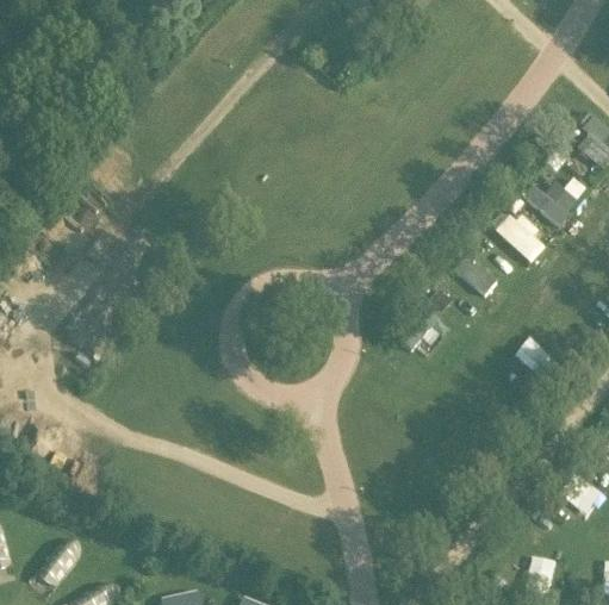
[(608,0),(586,0),(582,7),(601,20),(608,7),(608,0)]
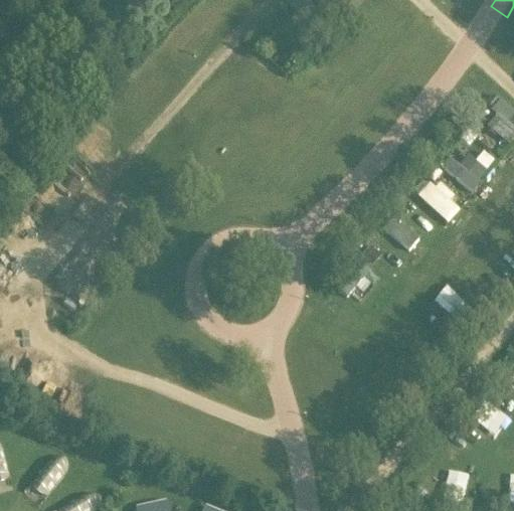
[(420,87),(410,98),(423,111),(434,100),(420,87)]
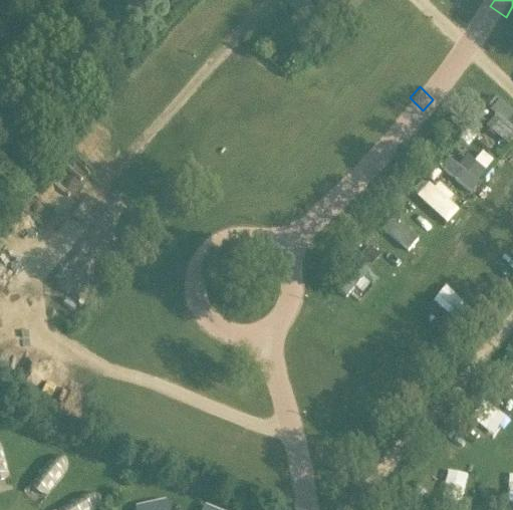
[(512,107),(491,93),(483,106),(491,111),(482,124),(512,144),(512,142),(512,107)]
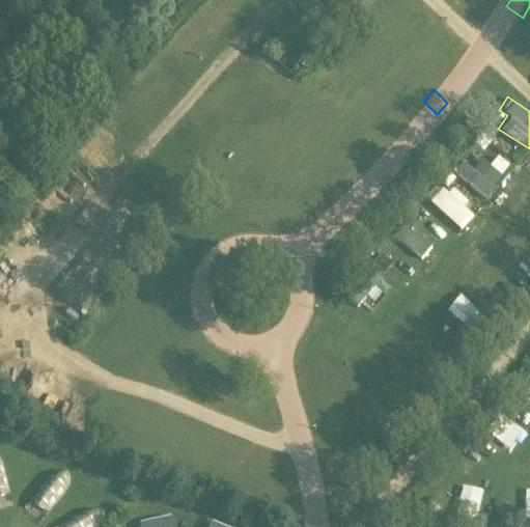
[(473,168),(463,160),(454,170),(485,195),(511,164),(499,154),(491,163),(483,157),(473,168)]
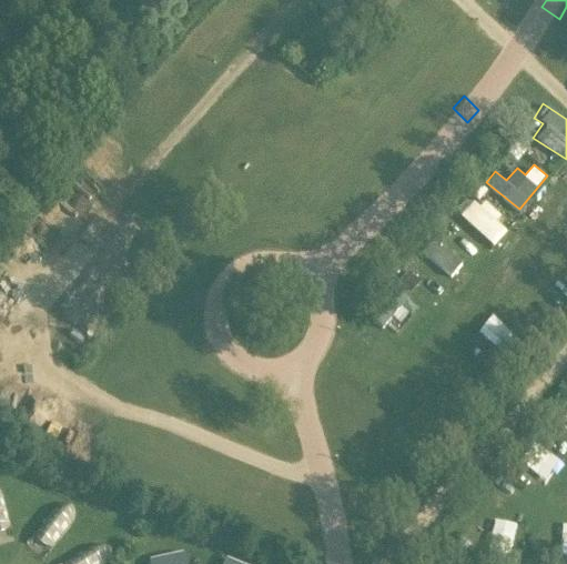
[(404,198),(382,225),(400,240),(422,211),(404,198)]
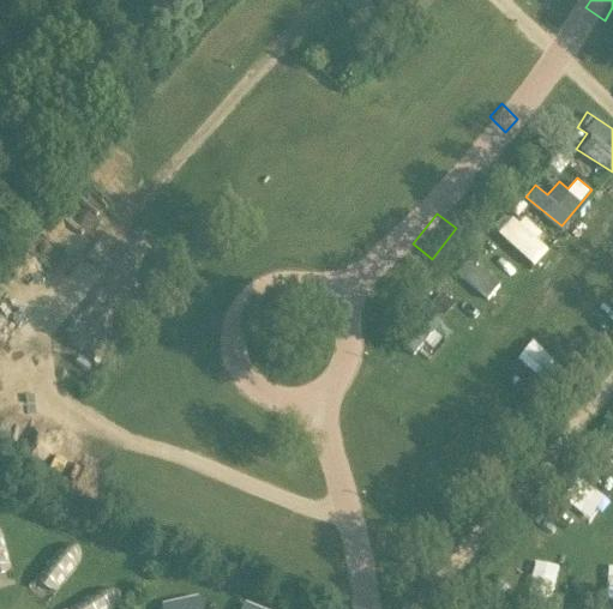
[(511,213),(497,230),(535,264),(550,247),(511,213)]
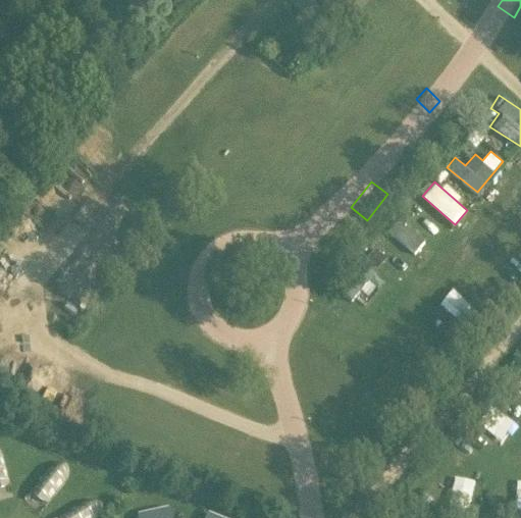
[(389,252),(417,225),(403,211),(376,238),(389,252)]
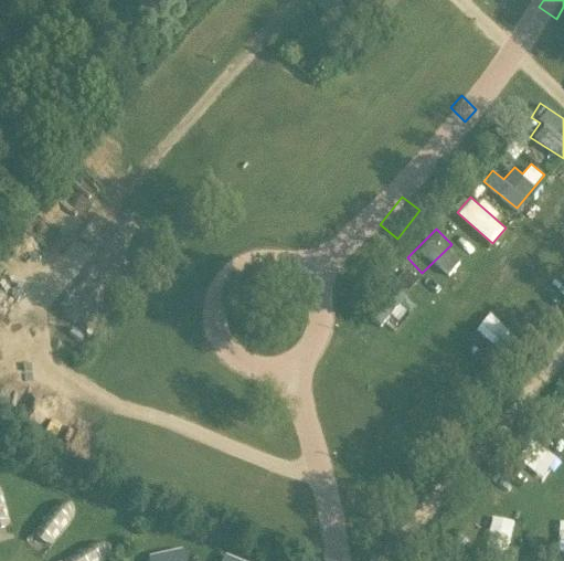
[(504,355),(519,339),(490,313),(476,328),(504,355)]
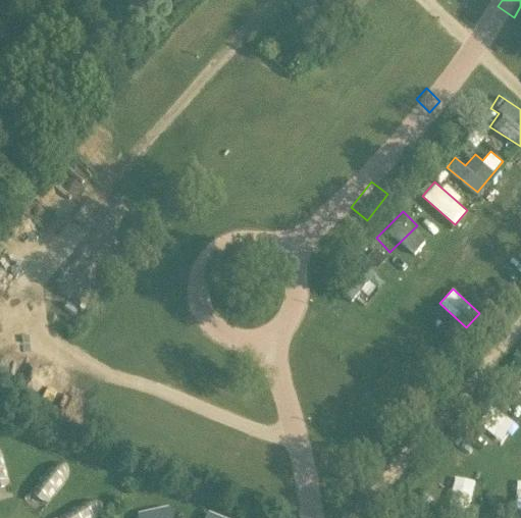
[(0,496),(13,491),(0,448),(0,496)]
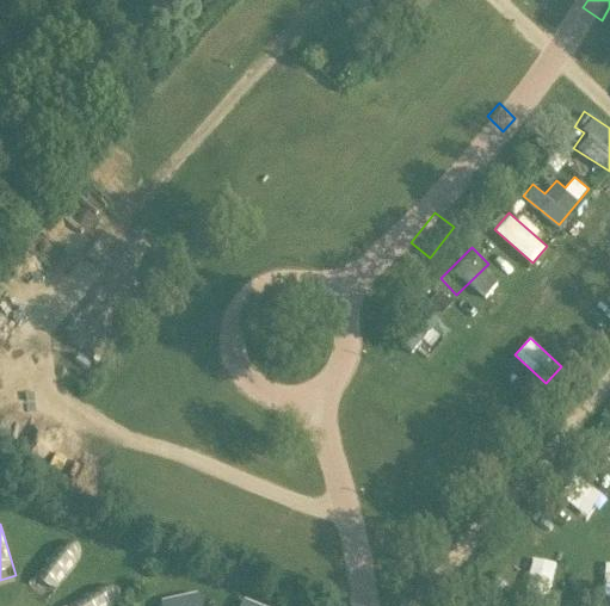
[(29,581),(45,595),(81,552),(65,538),(29,581)]
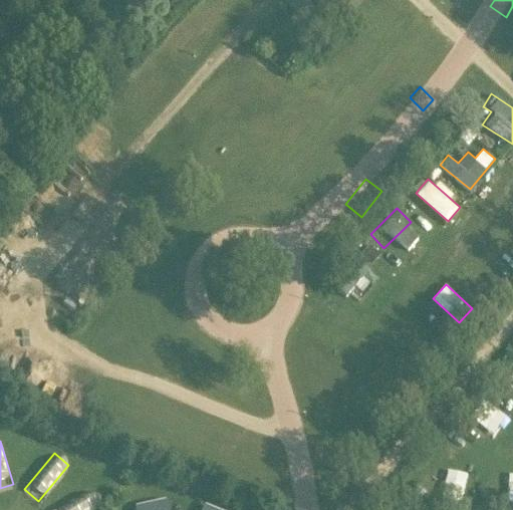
[(306,456),(294,493),(308,498),(320,461),(306,456)]
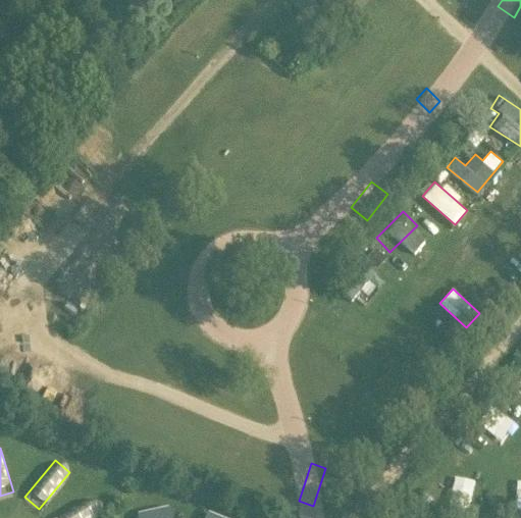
[(95,494),(53,517),(94,517),(105,512),(95,494)]
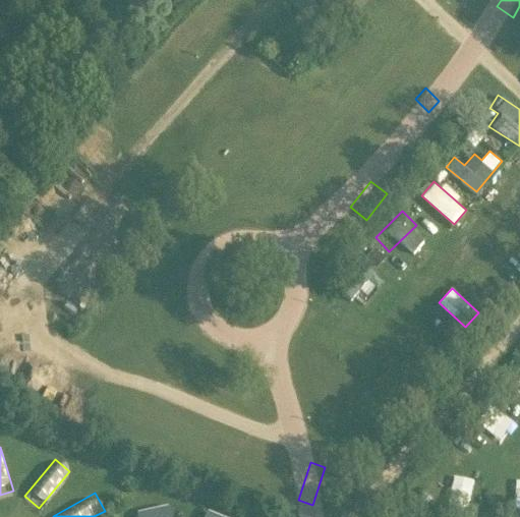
[(171,516),(168,504),(136,510),(137,516),(171,516)]
